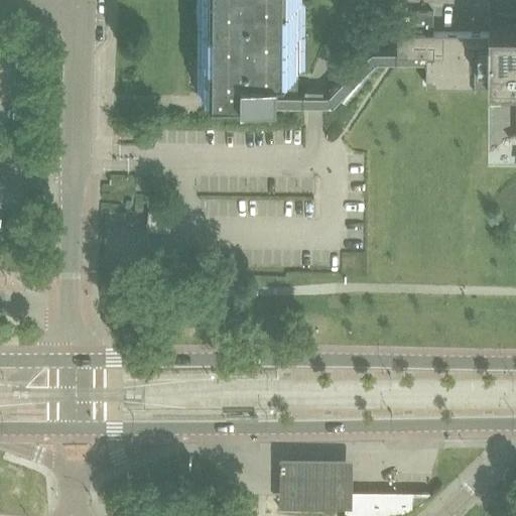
[(298,94),(298,72),(303,72),(303,0),(195,0),(196,94),(247,94),(247,111),(248,111),(248,109),(297,109),(297,111),(298,111),(298,104),(298,94)]
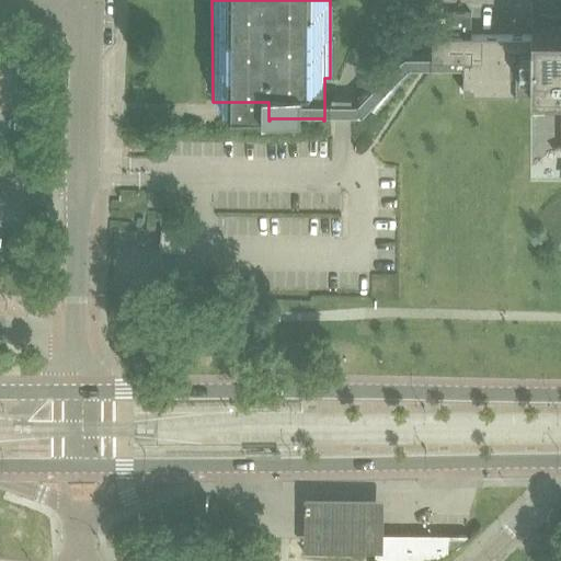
[(560,25),(533,25),(533,34),(433,33),(433,56),(402,55),(396,64),(356,102),(324,102),(324,113),(362,113),(395,80),(410,66),(430,66),(464,66),(464,67),(469,67),(469,90),(519,89),(560,89),(560,144),(560,145),(552,148),(553,150),(560,147),(560,25)]
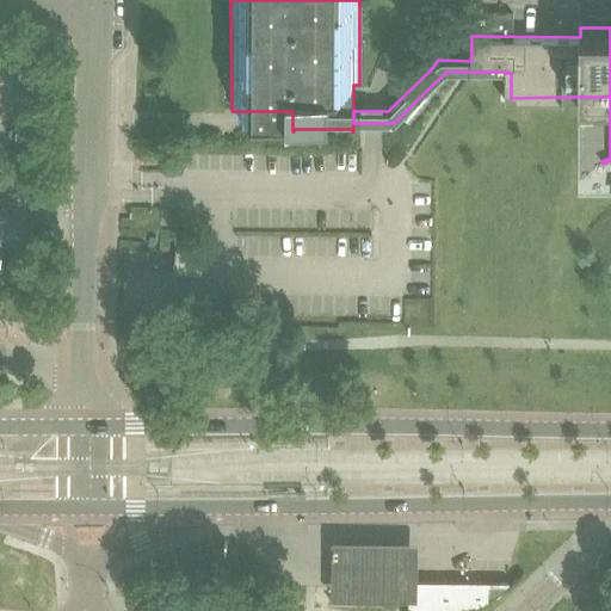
[(420,542),(332,541),(331,586),(331,599),(394,599),(419,600),(420,542)]
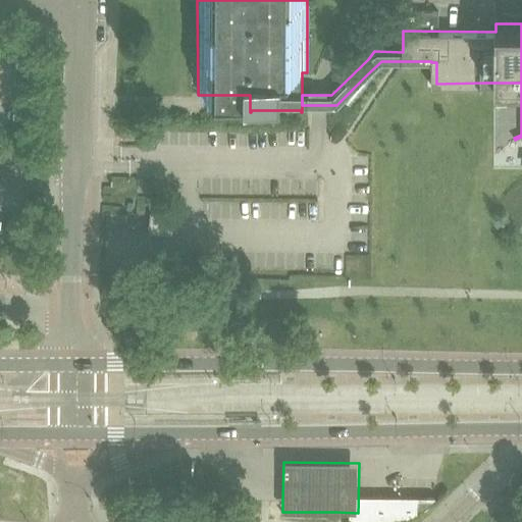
[(389,499),(357,498),(351,498),(351,511),(351,521),(365,521),(367,521),(396,521),(398,521),(404,520),(409,519),(415,516),(420,513),(424,510),(427,507),(431,504),(437,499),(407,499),(389,499)]
